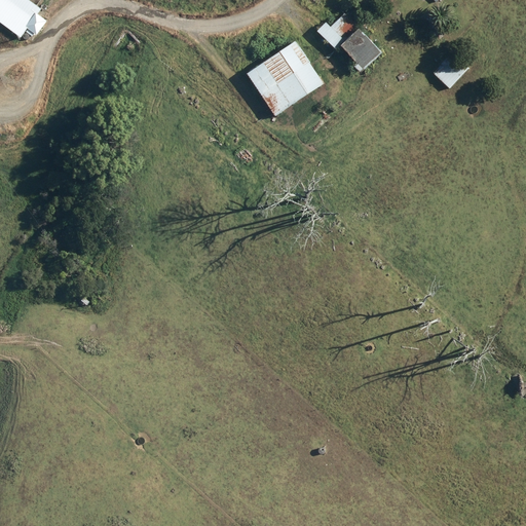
[(45,7),(34,0),(0,0),(0,21),(22,36),(28,28),(41,37),(51,22),(40,13),(45,7)]
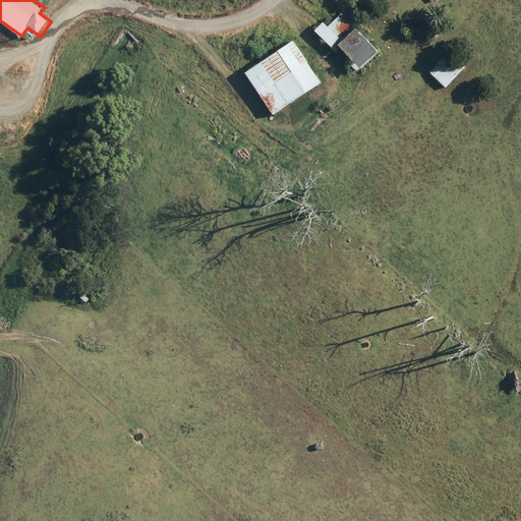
[(362,6),(366,9),(374,0),(353,0),(350,4),(357,11),(362,6)]
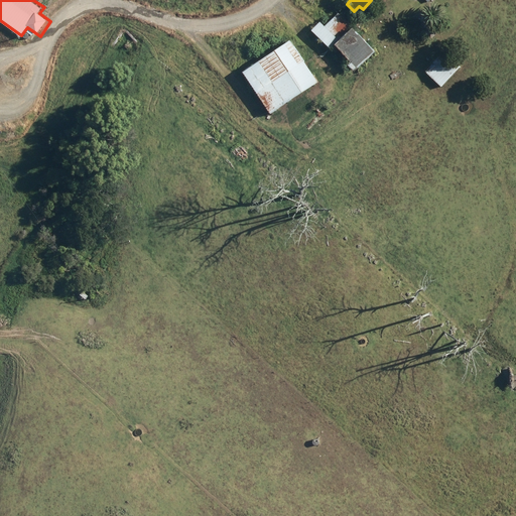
[(350,65),(357,71),(378,48),(339,11),(327,24),(324,21),(313,32),(331,48),(336,43),(354,60),(350,65)]
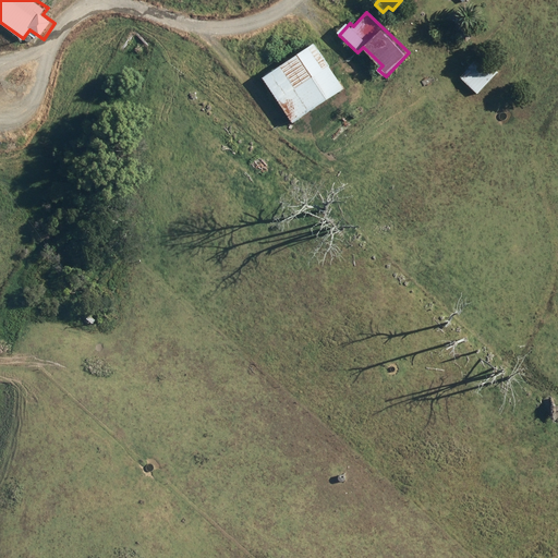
[(317,40),(264,76),(293,121),(347,85),(317,40)]
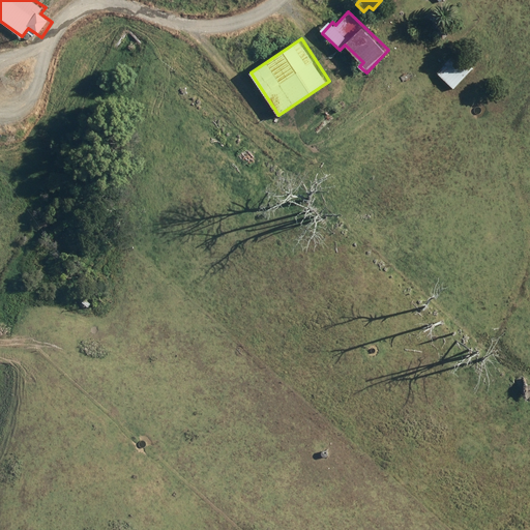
[(474,68),(458,53),(439,74),(455,89),(474,68)]
